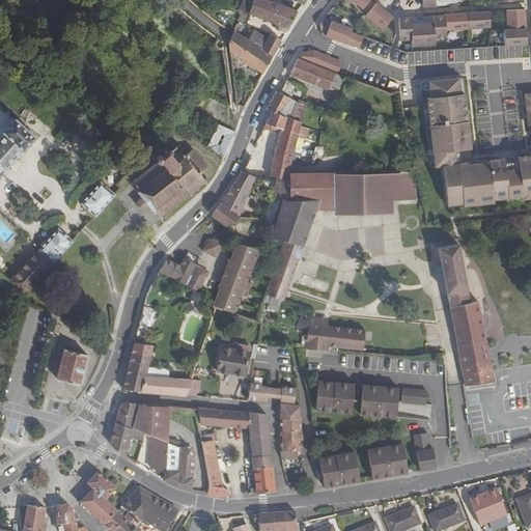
[(253,0),(251,6),(249,14),(277,24),(285,6),(268,0),(253,0)]
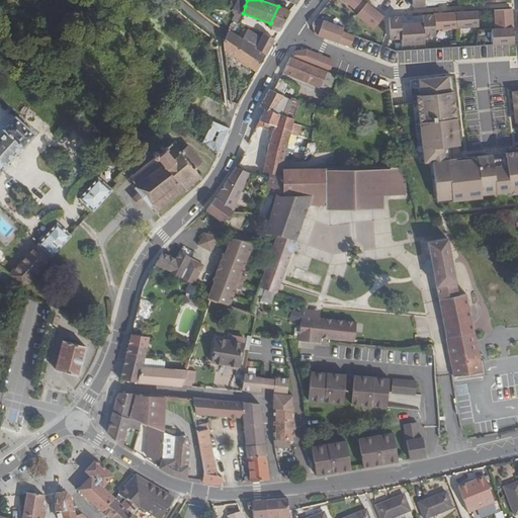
[(344,0),(356,9),(356,8),(362,0),(344,0)]
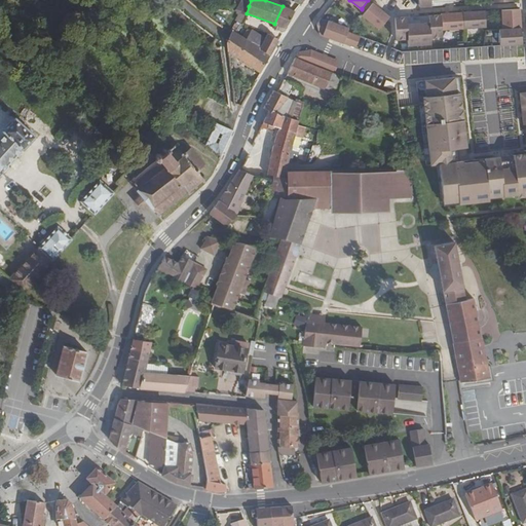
[(368,0),(362,8),(366,11),(373,3),(368,0)]
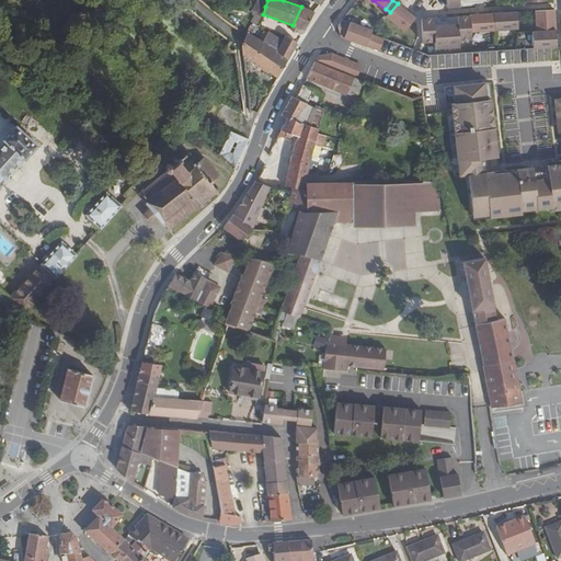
[(387,15),(407,31),(416,18),(398,2),(398,3),(390,12),(387,15)]
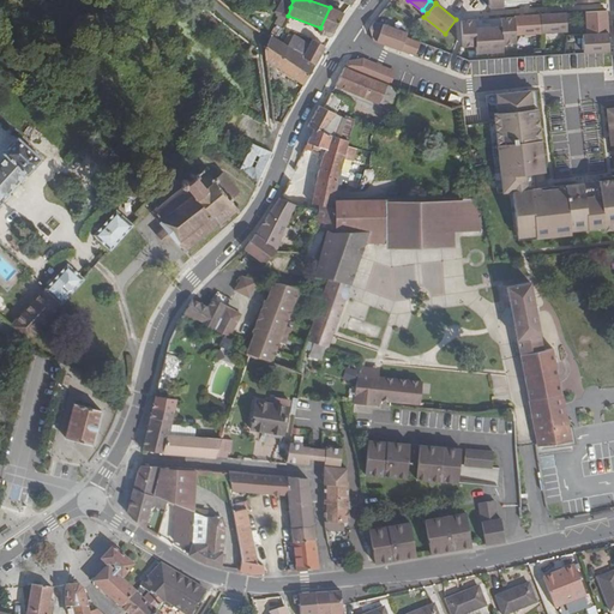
[(282,16),(270,35),(271,36),(275,38),(288,16),(290,7),(278,4),(275,12),(282,16)]
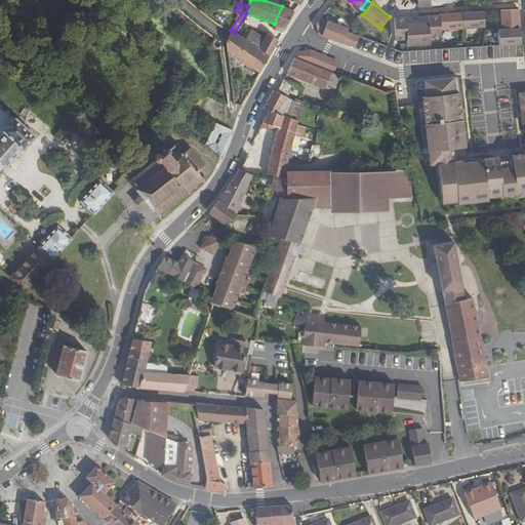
[(294,11),(282,6),(274,24),(276,25),(274,28),(284,32),(285,29),(286,29),(294,11)]
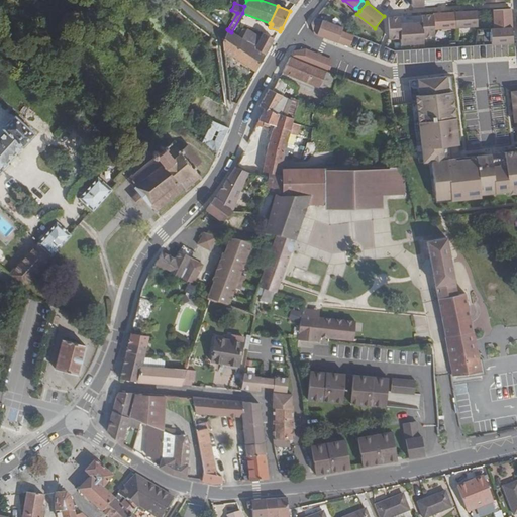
[(512,9),(494,10),(495,28),(513,27),(512,9)]
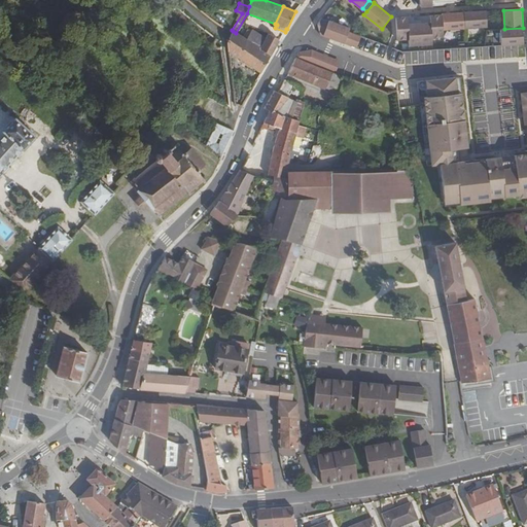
[(207,11),(204,13),(211,20),(213,21),(215,18),(207,11)]
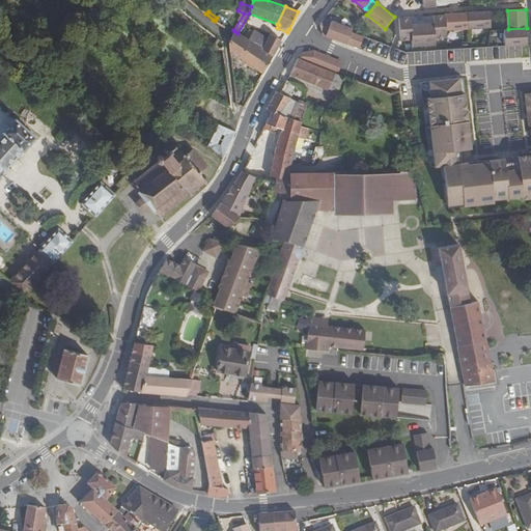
[(491,11),(468,12),(469,29),(492,27),(491,11)]
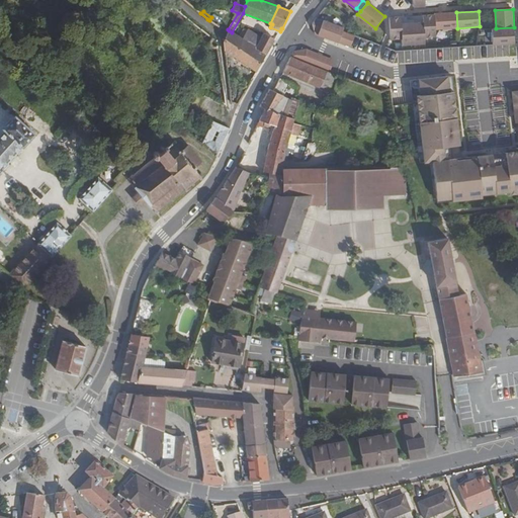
[(456,12),(435,13),(435,14),(436,29),(457,28),(456,12)]
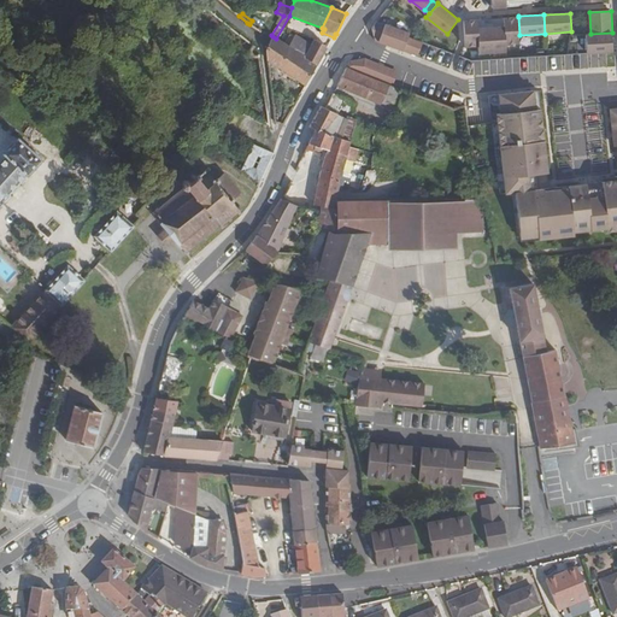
[(482,19),(464,21),(465,47),(479,46),(480,53),(506,52),(506,45),(519,43),(519,35),(518,17),(504,18),(505,27),(483,28),(482,19)]
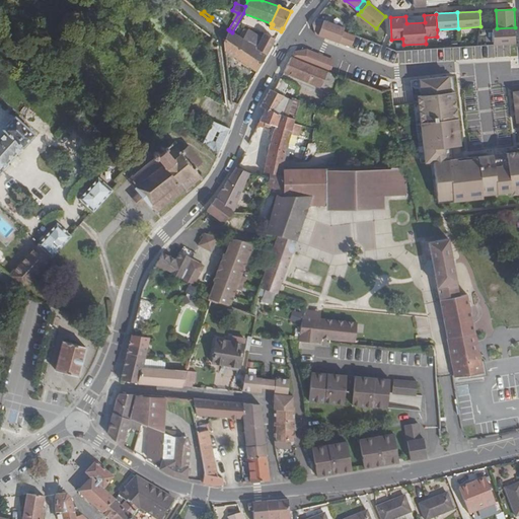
[(316,34),(319,35),(324,21),(317,19),(313,24),(316,34)]
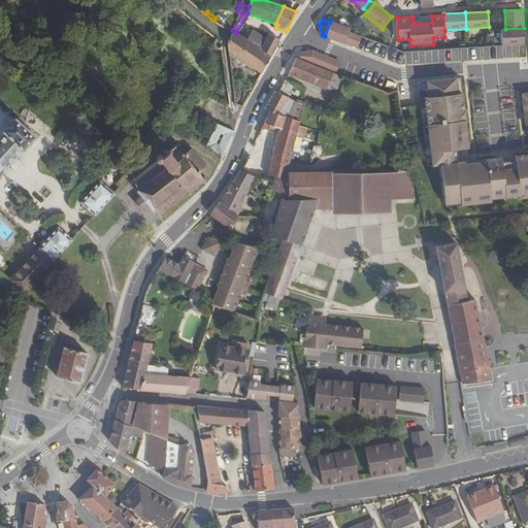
[(325,36),(345,43),(350,32),(351,30),(330,22),(325,36)]
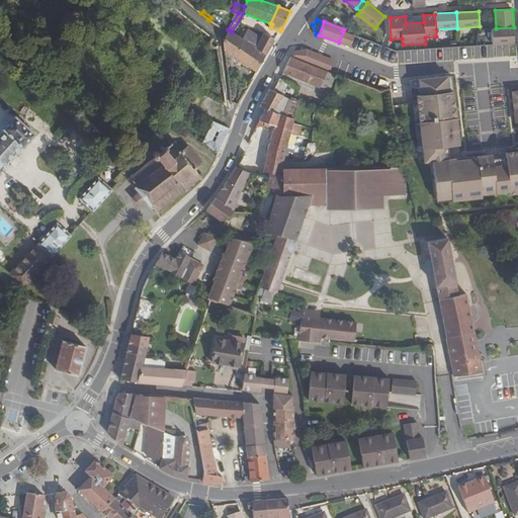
[(514,27),(496,28),(497,45),(515,44),(514,27)]
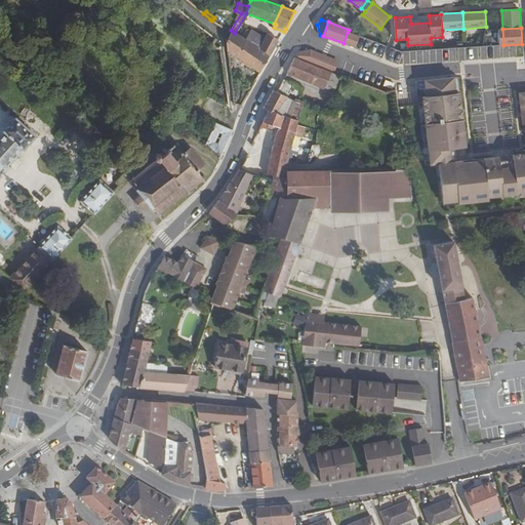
[(270,55),(246,40),(235,33),(232,31),(227,41),(228,51),(260,73),(270,55)]
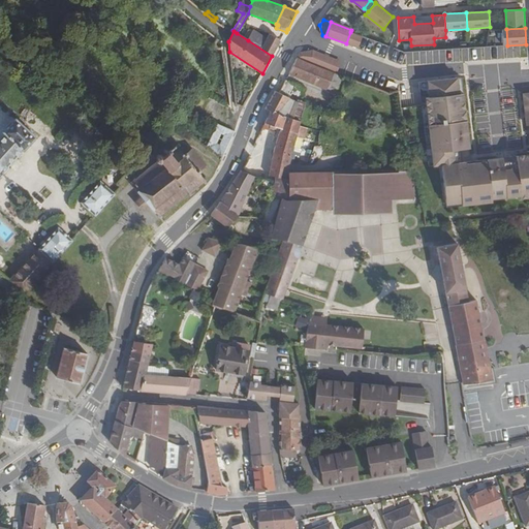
[(252,31),(248,40),(272,56),(280,41),(269,34),(266,39),(252,31)]
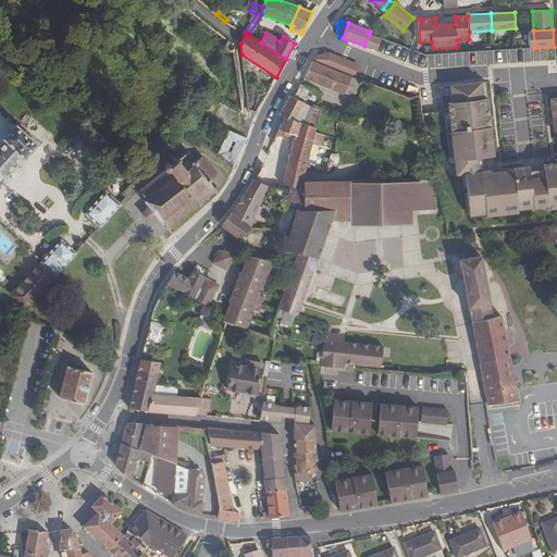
[(364,46),(378,51),(382,39),(369,34),(364,46)]
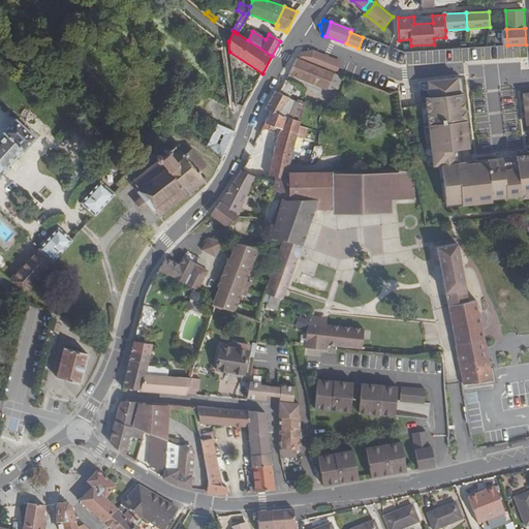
[(467,47),(467,60),(503,59),(503,45),(467,47)]
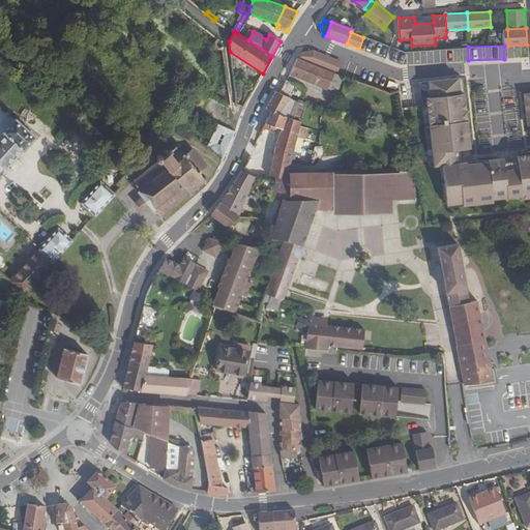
[(396,62),(400,50),(393,48),(390,60),(396,62)]
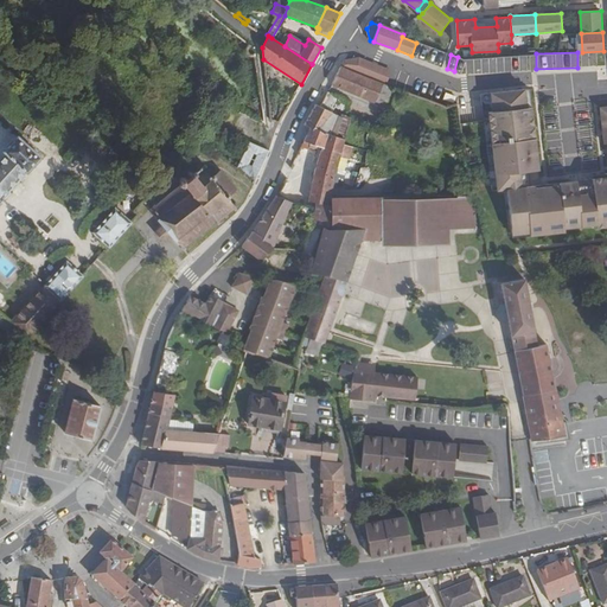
[(530,56),(519,56),(519,70),(530,69),(530,56)]
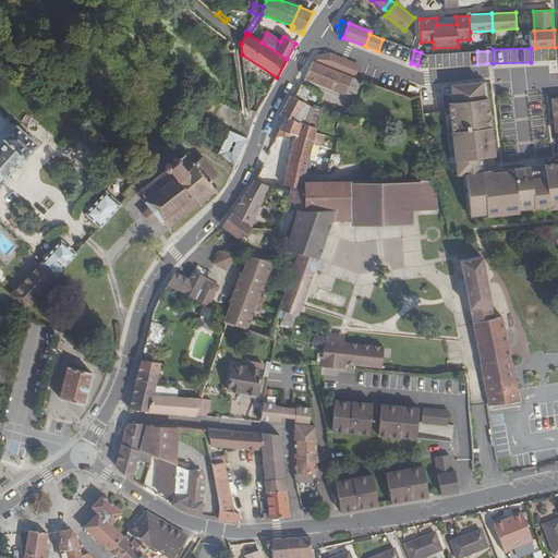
[(317,56),(314,61),(325,67),(348,75),(352,62),(329,53),(317,56)]
